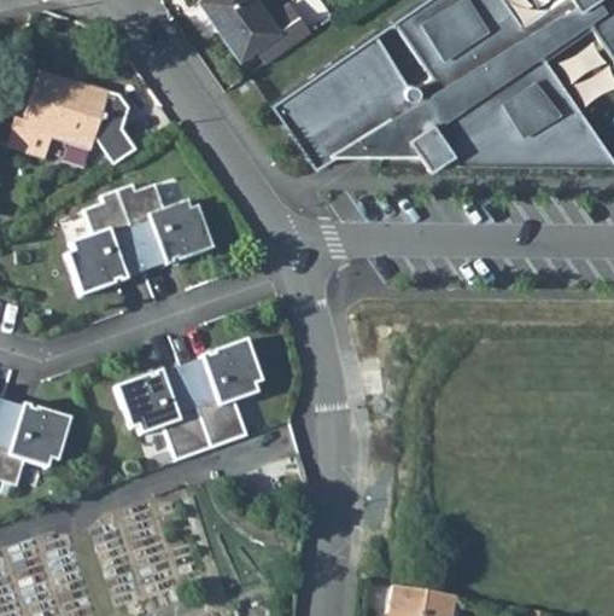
[(202,0),(221,27),(223,25),(205,0),(202,0)]
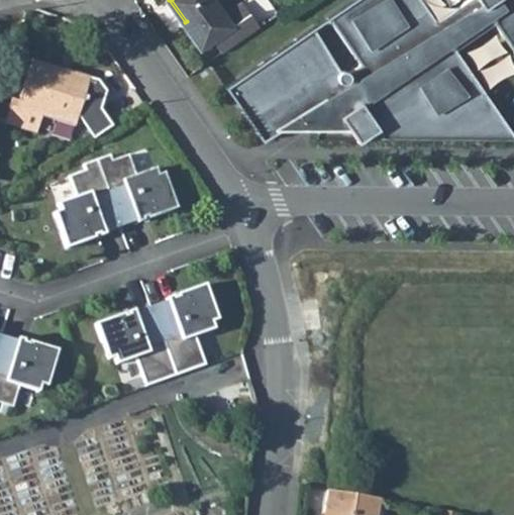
[(172,0),(187,21),(185,22),(202,47),(215,38),(224,50),(262,24),(251,11),(234,23),(227,12),(218,0),(172,0)]
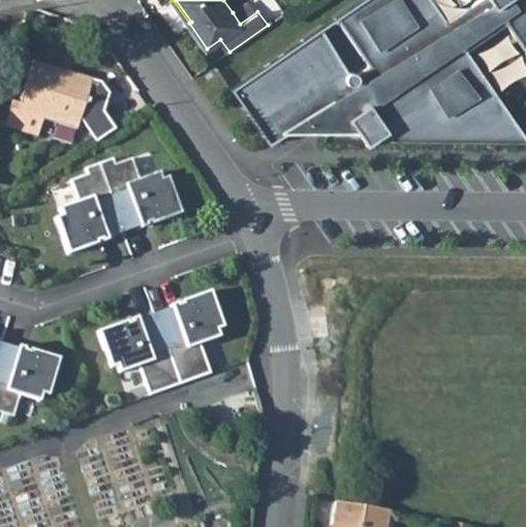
[(322,25),(233,87),(271,143),(287,133),(304,115),(309,121),(325,112),(337,129),(328,136),(327,137),(326,138),(326,140),(327,140),(366,140),(368,143),(387,130),(393,141),(525,141),(525,134),(463,41),(503,14),(525,48),(525,0),(475,0),(449,20),(434,0),(359,0),(337,16),(370,63),(359,71),(358,71),(357,70),(356,69),(353,69),(351,69),(350,70),(322,25)]
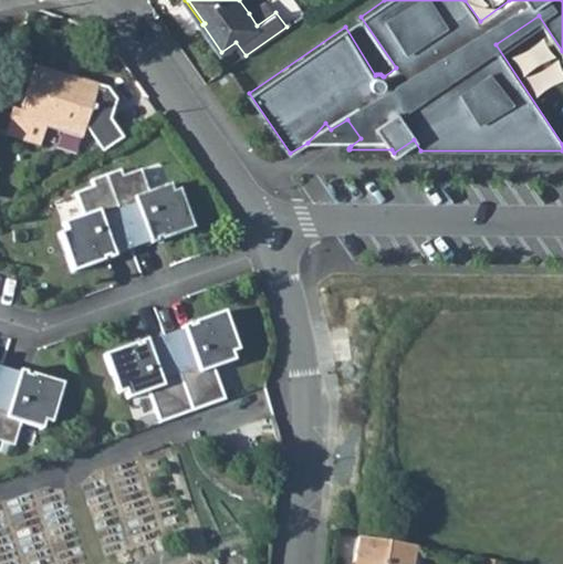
[(249,13),(257,25),(275,12),(268,0),(249,13)]
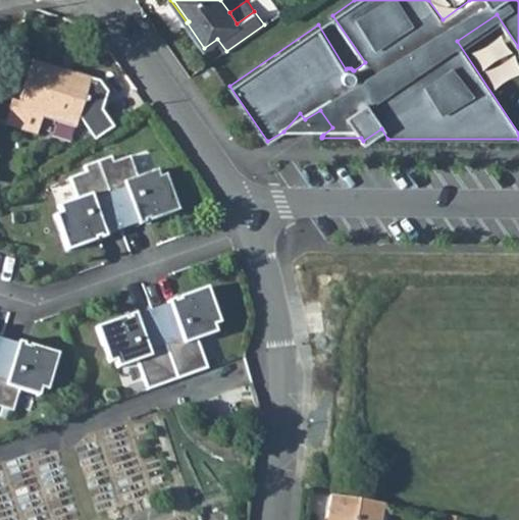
[(92,76),(34,58),(21,99),(14,97),(6,122),(40,133),(45,115),(58,119),(61,109),(81,115),(92,76)]
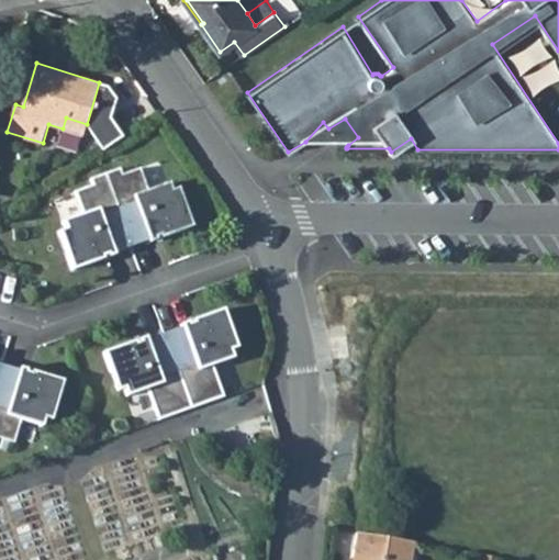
[(63,129),(84,135),(87,124),(66,118),(63,129)]
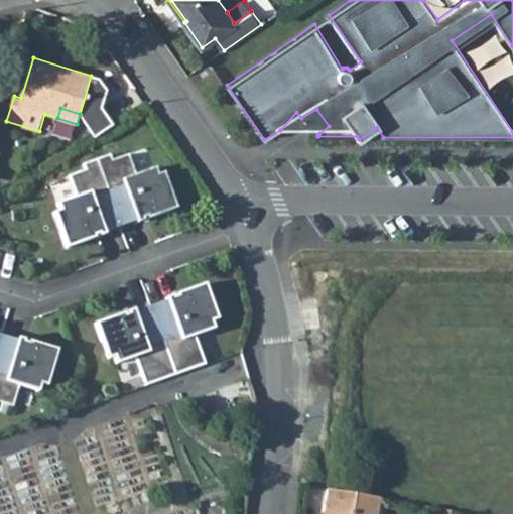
[(98,158),(122,225),(138,219),(139,221),(177,208),(165,171),(159,173),(156,166),(137,173),(130,153),(114,159),(112,153),(98,158)]
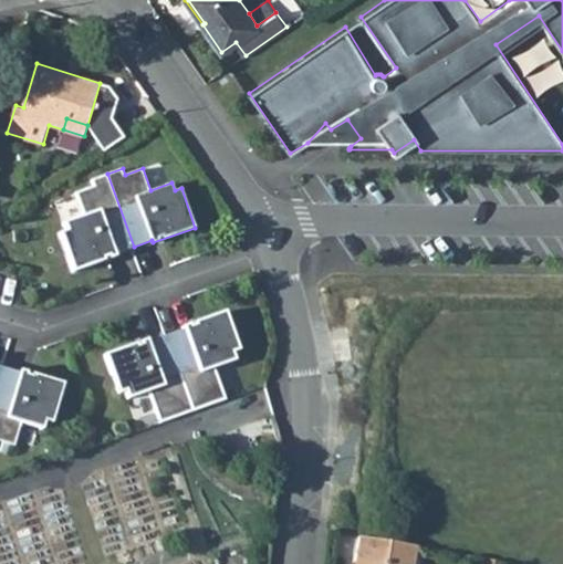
[(116,253),(134,247),(107,174),(93,178),(95,185),(77,191),(85,213),(64,221),(68,229),(61,231),(75,271),(117,256),(116,253)]
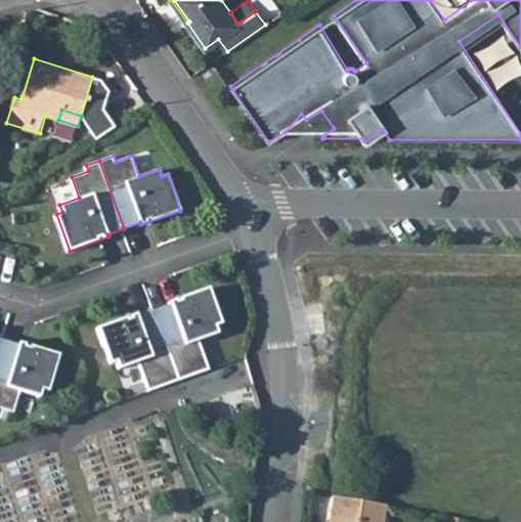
[(171,303),(155,309),(180,379),(210,368),(200,340),(219,333),(216,325),(222,323),(210,287),(170,301),(171,303)]
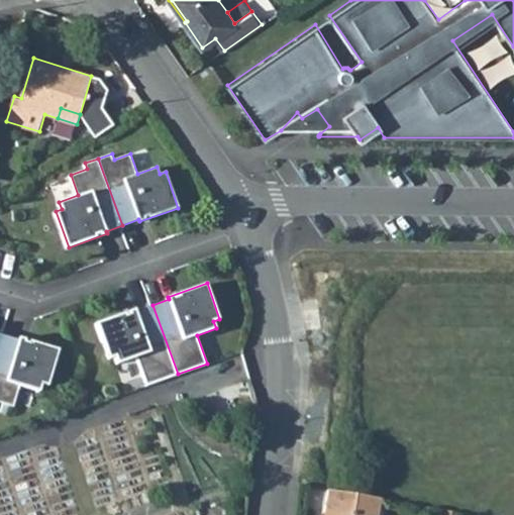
[(178,374),(152,305),(136,311),(135,309),(97,322),(110,358),(116,355),(118,364),(137,356),(147,385),(178,374)]
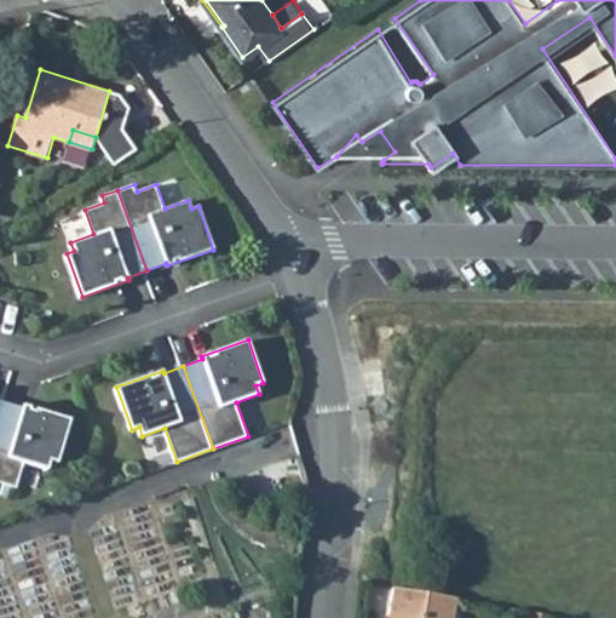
[(23,407),(4,401),(0,413),(0,481),(17,487),(26,462),(49,469),(51,461),(58,463),(72,419),(24,405),(23,407)]
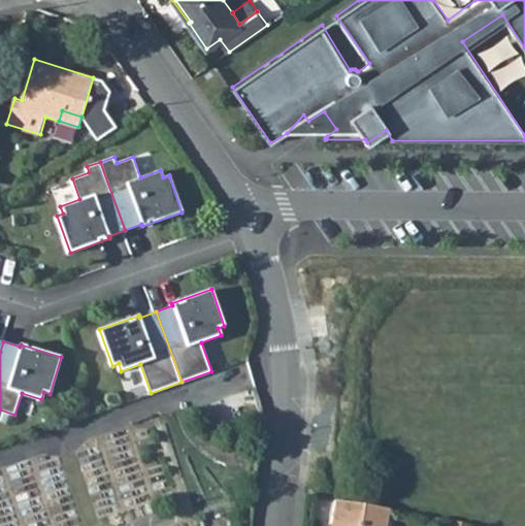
[(387,525),(390,508),(336,499),(331,525),(387,525)]
